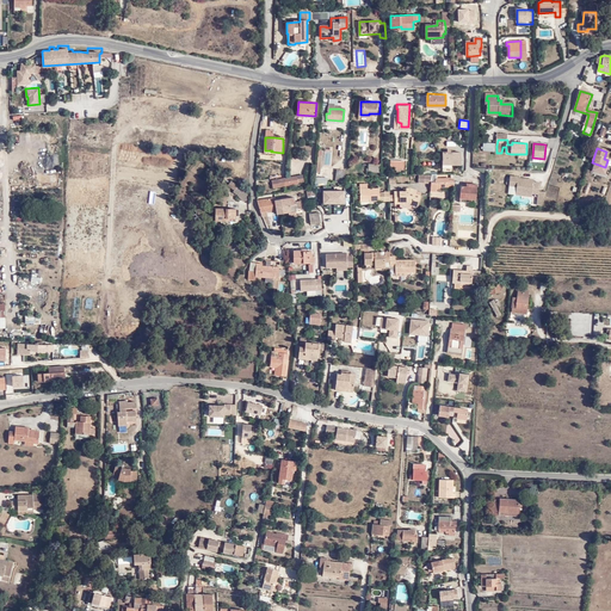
[(442,167),(451,167),(461,168),(462,156),(457,156),(449,156),(443,155),(442,167)]
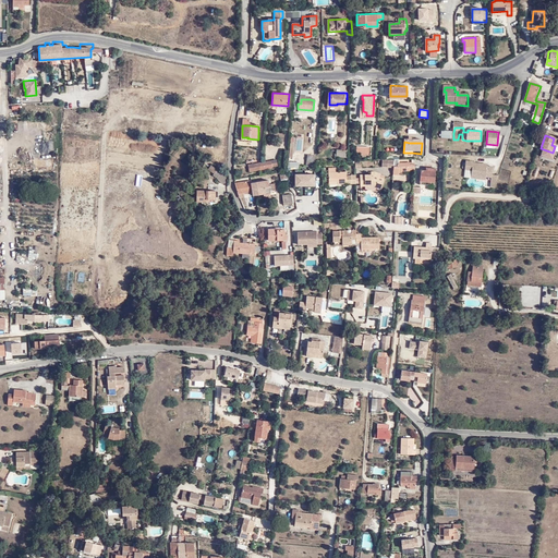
[(27,170),(44,169),(43,157),(31,157),(31,162),(26,162),(27,170)]
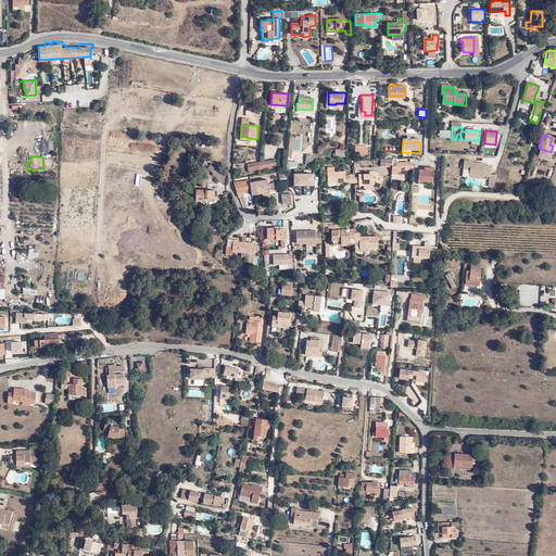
[(478,165),(479,163),(464,161),(463,169),(470,169),(469,175),(483,176),(490,176),(490,174),(491,166),(484,165),(484,163),(482,163),(481,165),(478,165)]
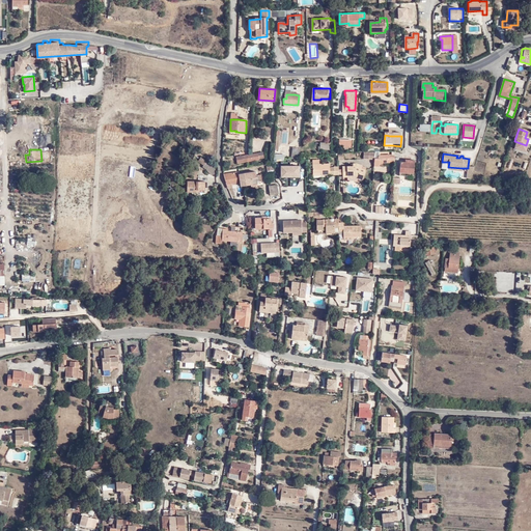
[(248,162),(249,155),(236,157),(238,164),(248,162)]
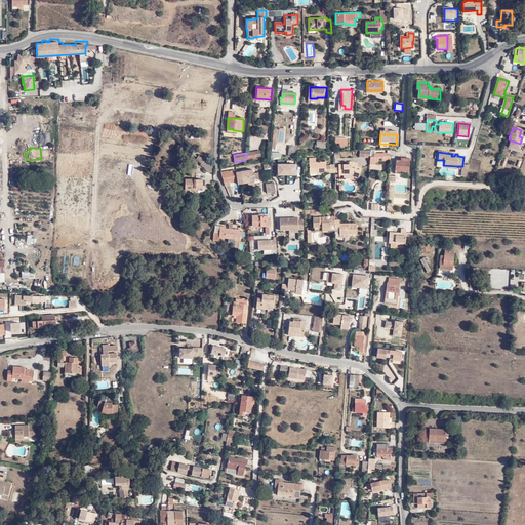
[(200,164),(205,168),(208,162),(198,155),(196,159),(201,163),(200,164)]
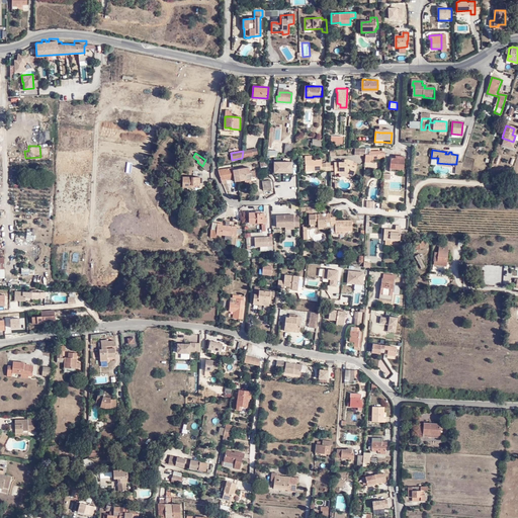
[(370,153),(370,161),(372,161),(372,160),(384,160),(385,153),(370,153)]
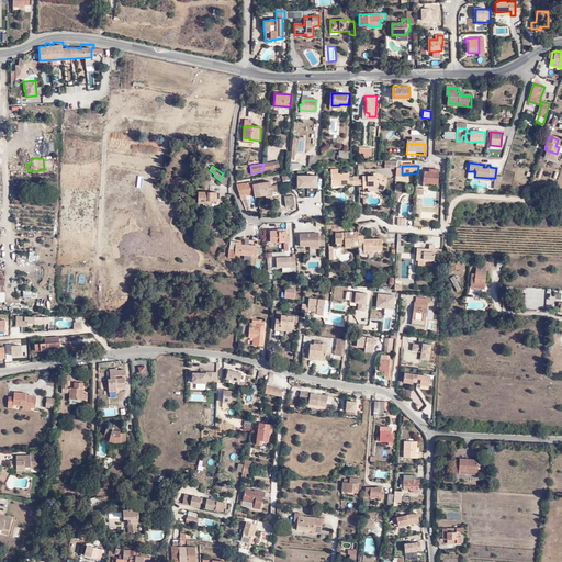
[(339,182),(339,186),(349,186),(349,177),(349,173),(338,173),(338,169),(332,169),(332,182),(339,182)]
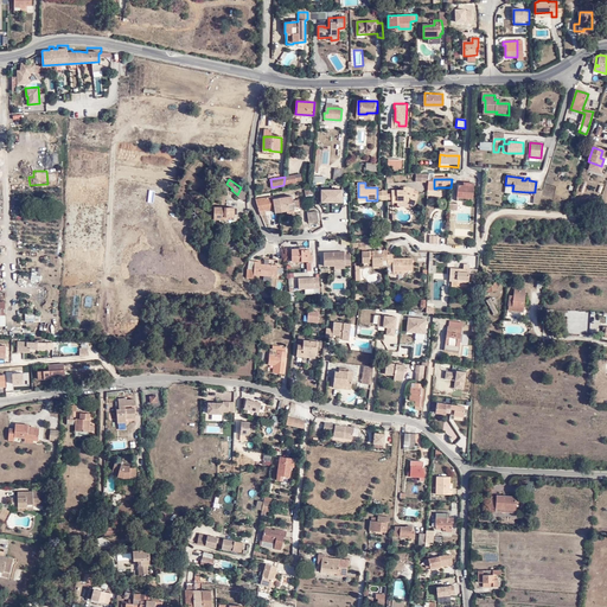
[(457,199),(466,199),(473,199),(473,184),(464,184),(462,186),(458,186),(457,199)]
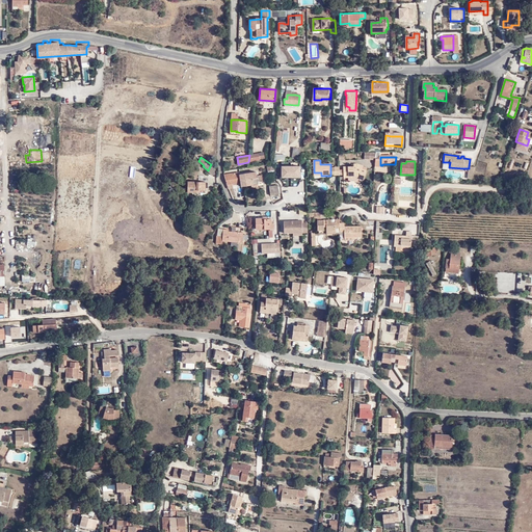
[(216,168),(211,164),(208,170),(207,171),(212,175),(215,175),(216,168)]
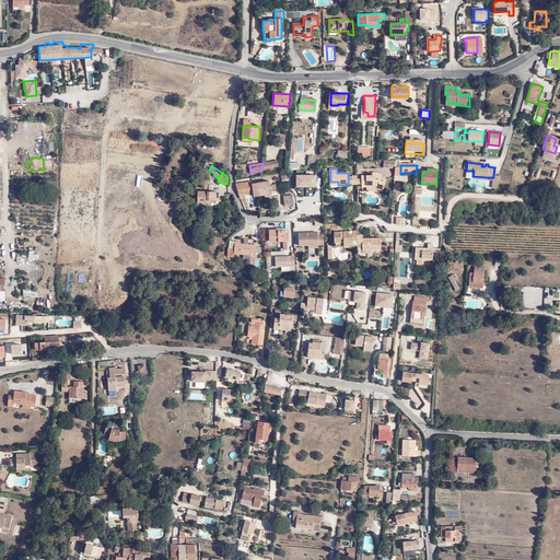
[(305,202),(314,202),(314,212),(323,212),(323,193),(319,173),(302,175),(304,189),(303,189),(305,202)]
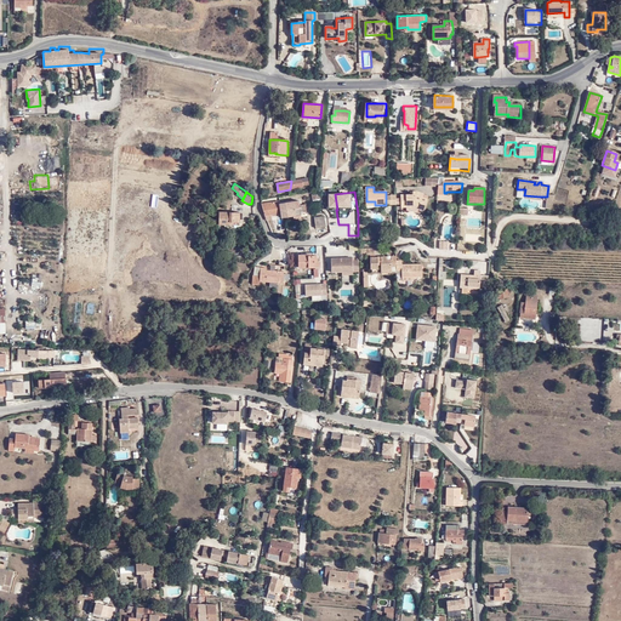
[(402,209),(406,208),(406,206),(408,206),(414,206),(419,208),(419,210),(425,211),(427,199),(422,198),(422,193),(417,192),(416,195),(414,195),(400,195),(402,209)]
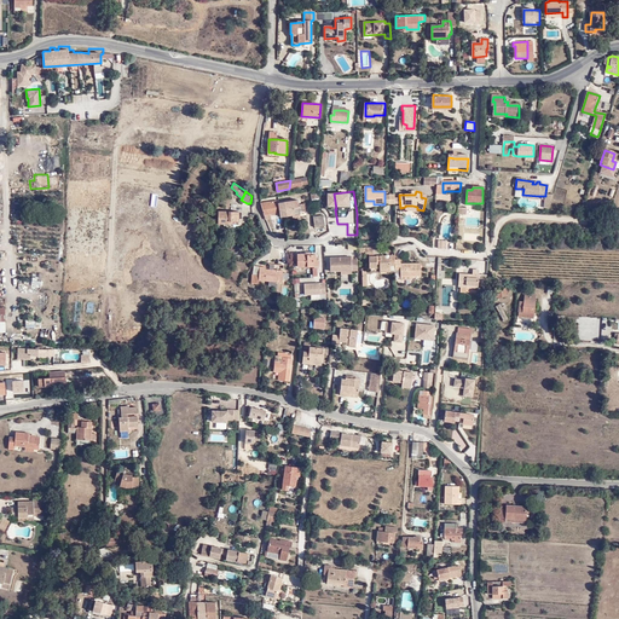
[(554,195),(545,194),(545,196),(544,208),(550,208),(554,195)]
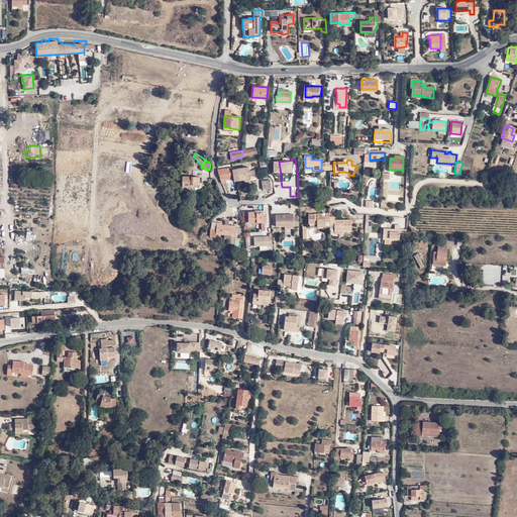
[(233,178),(234,181),(250,179),(250,177),(249,171),(249,168),(233,170),(233,168),(218,170),(220,179),(226,178),(233,178)]
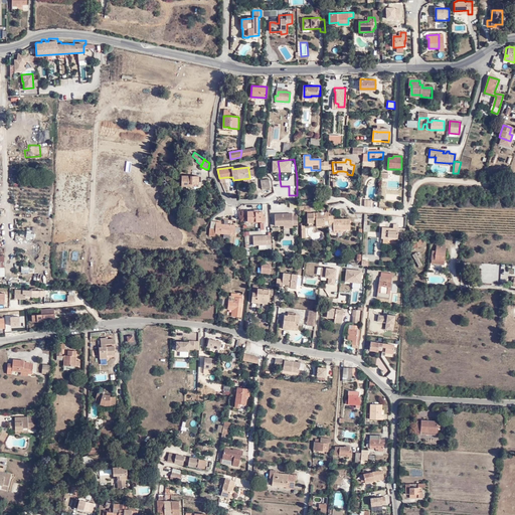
[(182,185),(198,186),(198,175),(182,175),(182,185)]
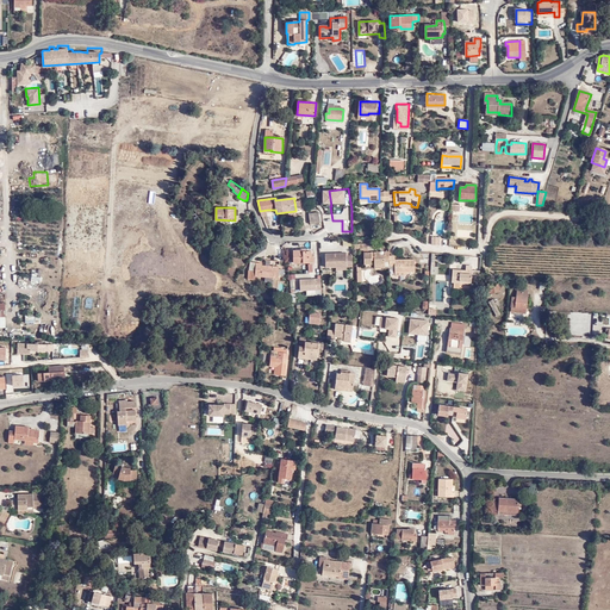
[(310,213),(311,224),(321,223),(319,212),(310,213)]
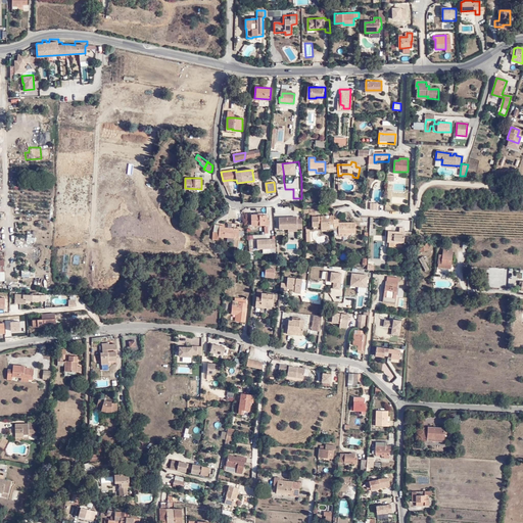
[(344,226),(344,223),(338,223),(338,220),(333,220),(333,217),(329,217),(329,220),(326,220),(326,217),(315,217),(315,209),(308,209),(308,215),(313,215),(313,227),(319,227),(319,224),(321,224),(321,228),(330,228),(330,225),(333,225),(333,228),(338,228),(338,234),(347,233),(355,234),(355,224),(348,223),(348,226),(344,226)]
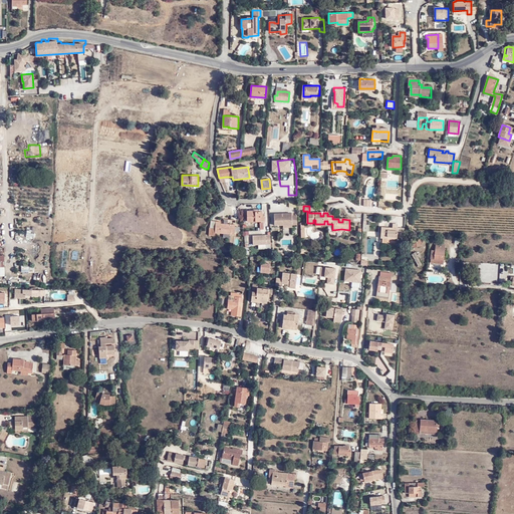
[(248,212),(248,222),(264,222),(265,218),(262,218),(262,213),(255,213),(255,212),(248,212)]
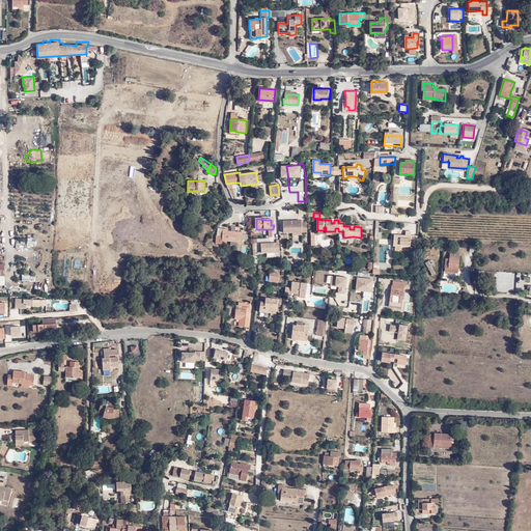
[(292,234),(302,234),(307,233),(307,224),(302,224),(302,222),(296,222),(296,224),(291,224),(291,222),(283,222),(283,234),(292,234)]
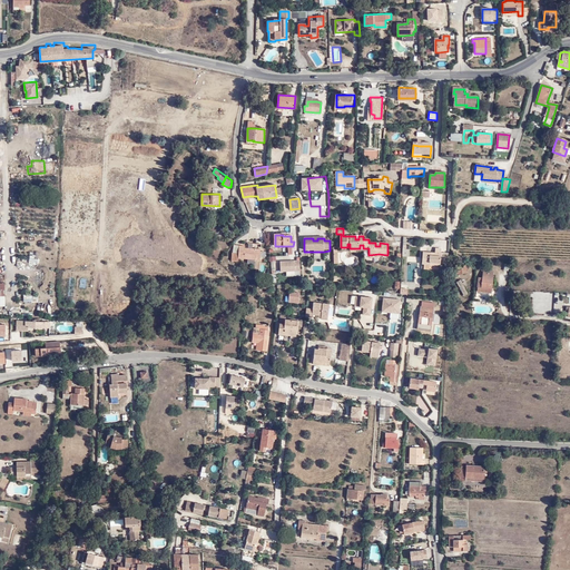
[(425,259),(436,259),(438,256),(438,251),(438,246),(433,246),(432,251),(420,249),(419,262),(421,262),(421,266),(425,266),(425,262),(425,259)]
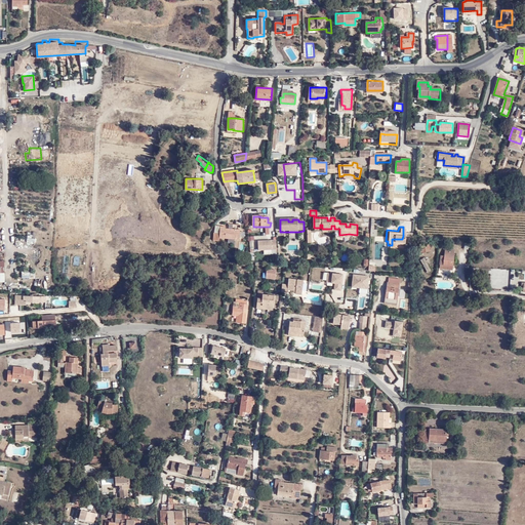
[(224,228),(218,228),(218,235),(213,235),(213,242),(218,242),(218,240),(228,240),(235,240),(239,240),(240,237),(240,232),(240,230),(233,230),(228,230),(225,230),(224,228)]
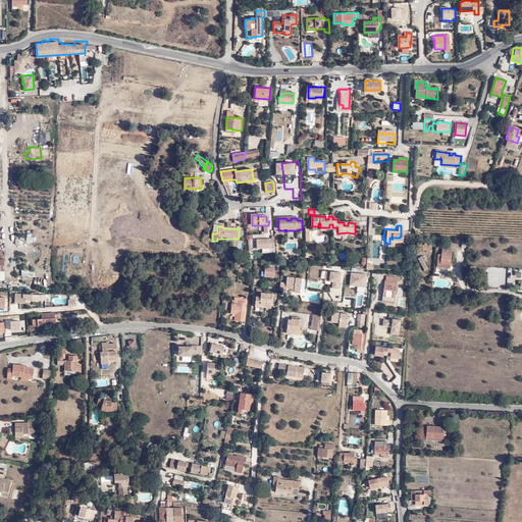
[(274,239),(256,240),(256,249),(274,249),(274,239)]
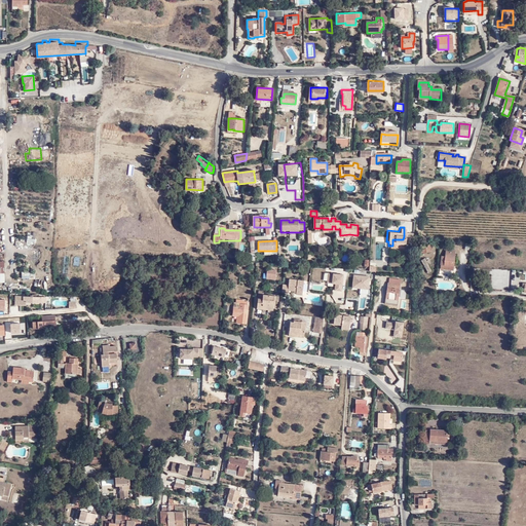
[(450,253),(450,250),(450,249),(446,249),(445,256),(444,266),(453,267),(455,254),(450,253)]
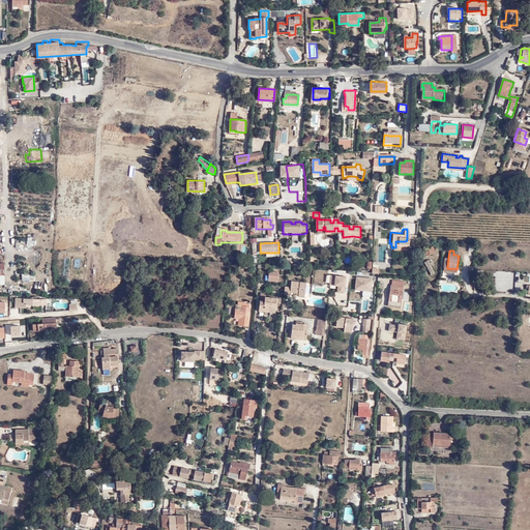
[(424,262),(431,274),(435,272),(429,260),(424,262)]
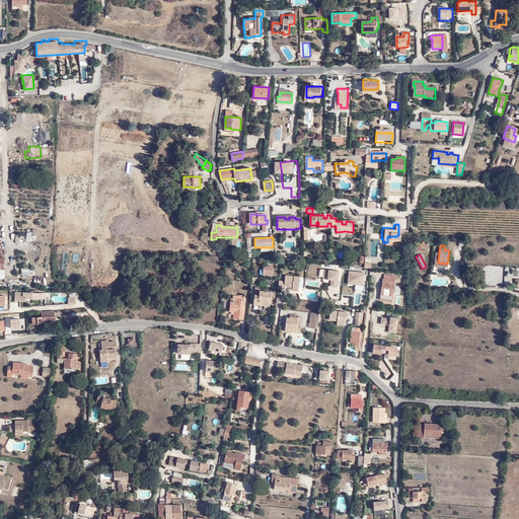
[(263,265),(262,275),(273,275),(273,265),(263,265)]
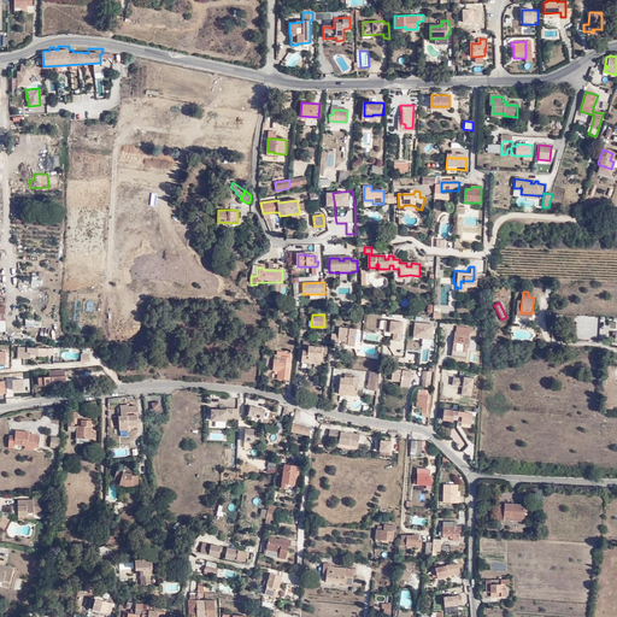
[(404,321),(385,318),(385,330),(394,331),(393,339),(401,340),(404,321)]
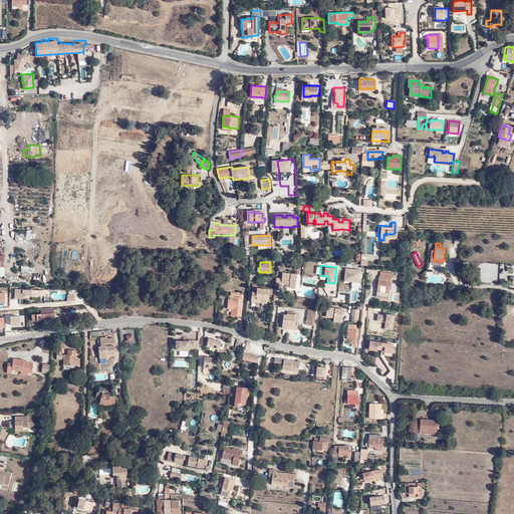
[(361,269),(345,267),(344,280),(352,281),(351,286),(359,287),(361,269)]
